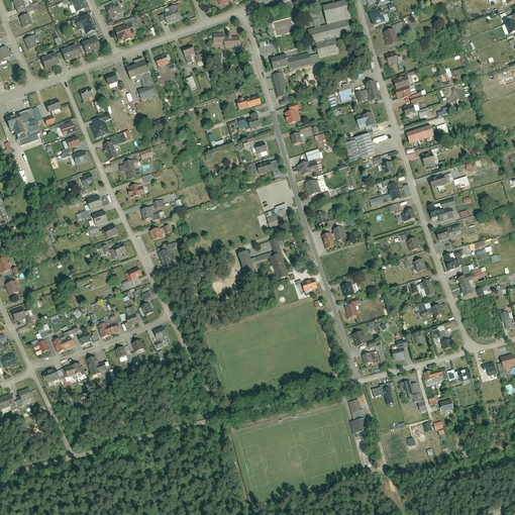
[(84,7),(81,0),(72,0),(70,1),(75,11),(84,7)]
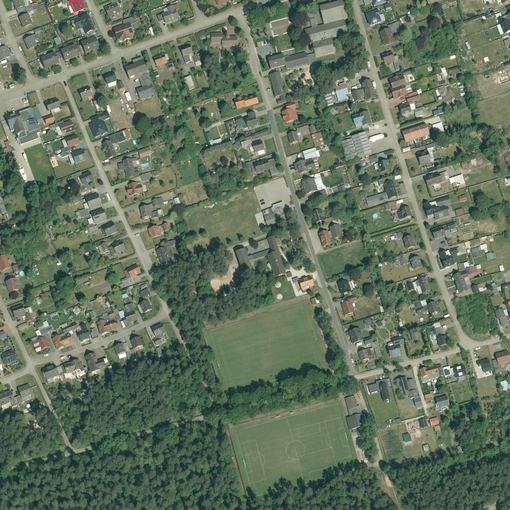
[(335,0),(316,5),(322,23),(344,17),(348,16),(344,0),(335,0)]
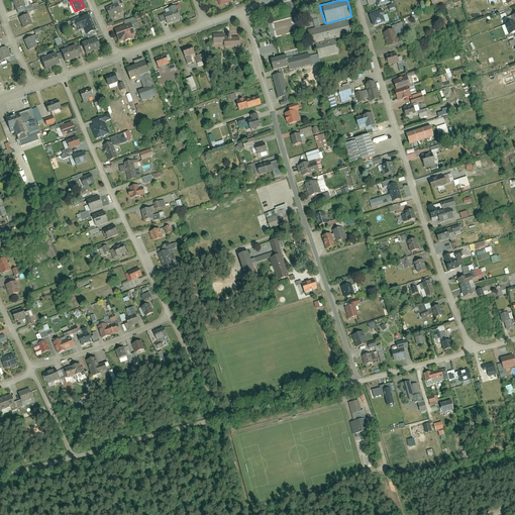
[(116,2),(104,7),(108,17),(120,12),(116,2)]
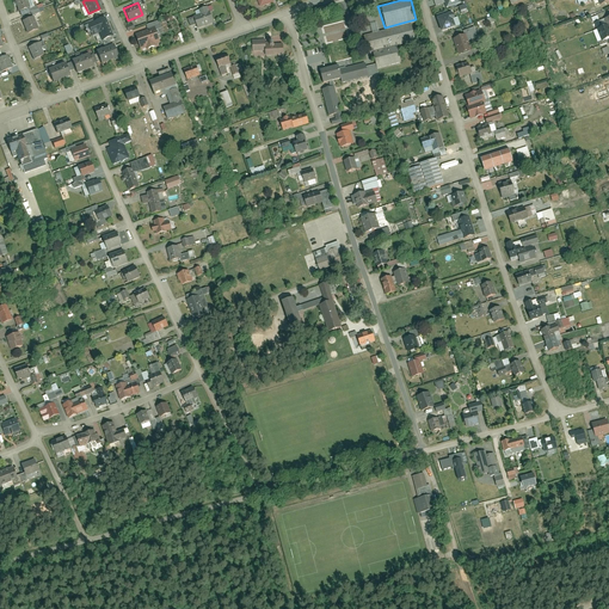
[(213,19),(207,4),(198,7),(200,10),(186,14),(189,23),(195,20),(197,25),(213,19)]
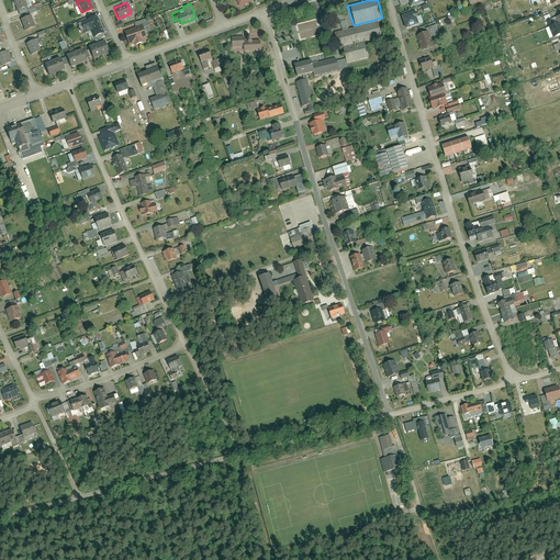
[(415,9),(402,14),(406,28),(418,22),(415,9)]
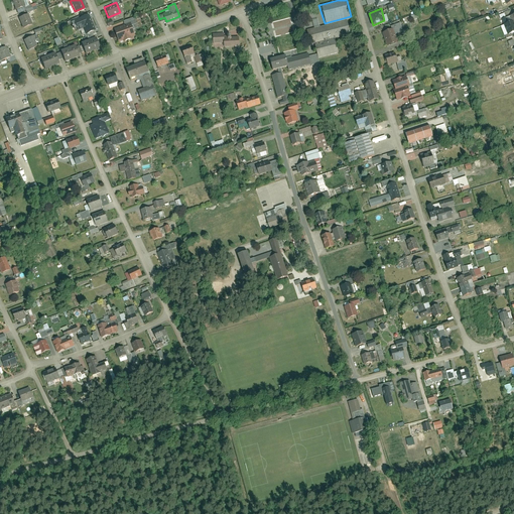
[(27,11),(18,15),(22,27),(31,23),(27,11)]
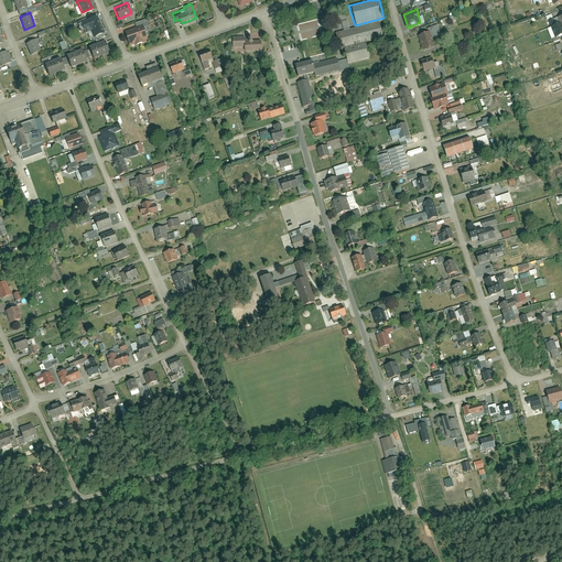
[(103,32),(95,14),(78,21),(83,31),(88,29),(92,36),(103,32)]
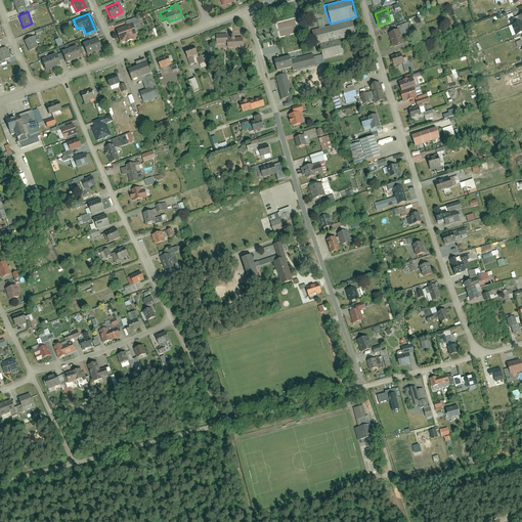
[(356,33),(352,17),(330,24),(310,29),(312,38),(314,44),(317,43),(319,53),(321,58),(344,52),(340,36),(356,33)]
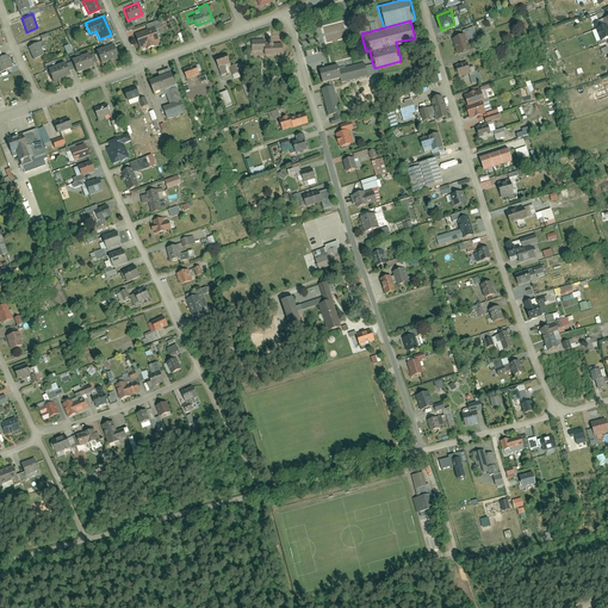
[(153,26),(134,33),(138,48),(144,47),(146,49),(155,45),(154,42),(159,41),(153,26)]
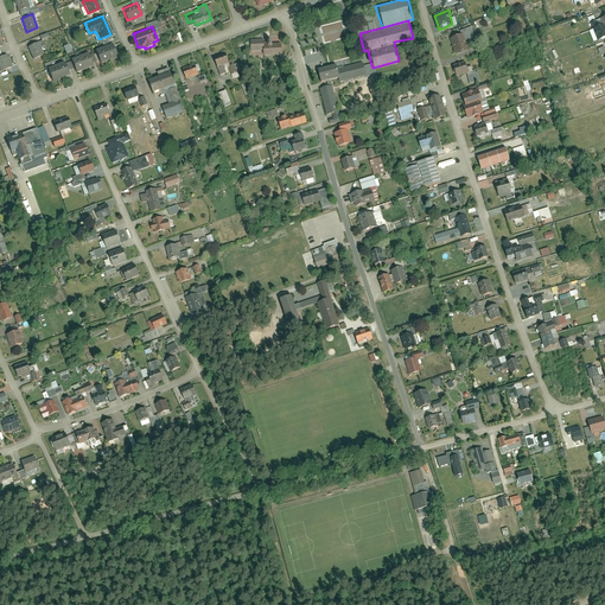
[(462,31),(450,36),(456,52),(467,48),(462,31)]
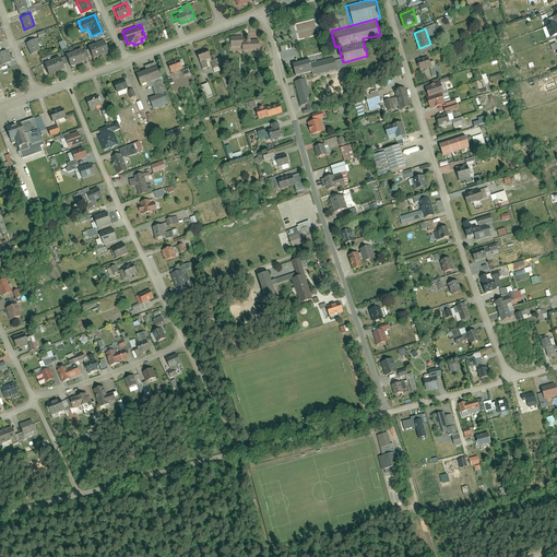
[(240,35),(228,35),(229,46),(241,45),(241,50),(257,49),(257,36),(240,37),(240,35)]
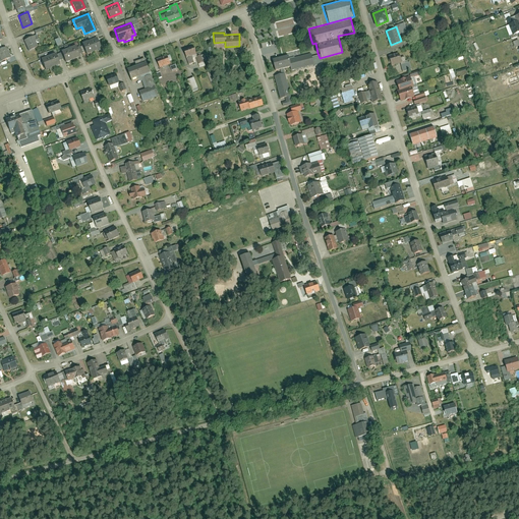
[(37,46),(32,35),(22,39),(26,50),(37,46)]
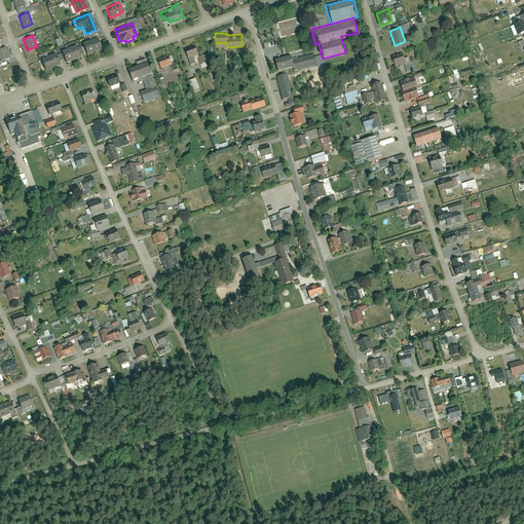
[(102,47),(97,35),(90,38),(95,50),(102,47)]
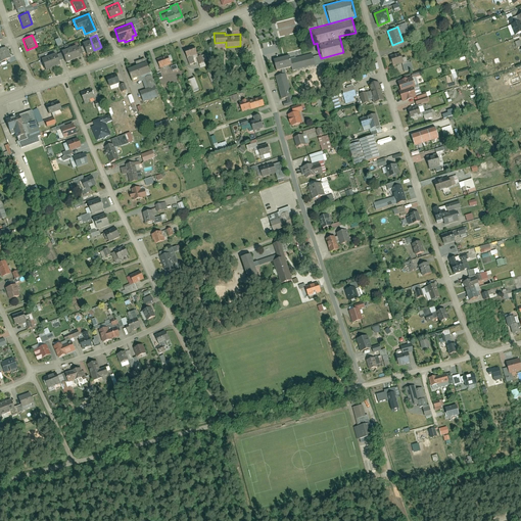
[(94,50),(90,38),(82,41),(86,52),(94,50)]
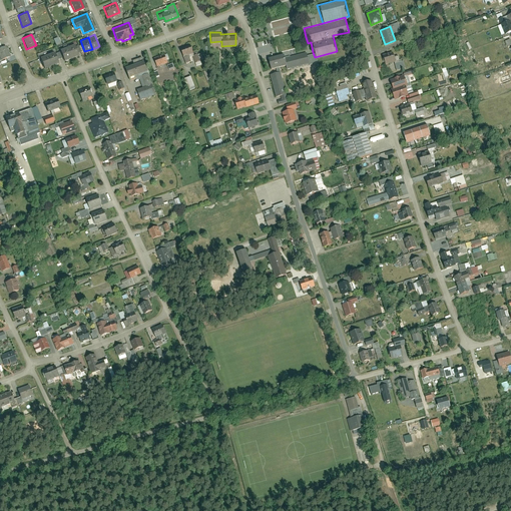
[(74,42),(67,45),(71,56),(78,54),(74,42)]
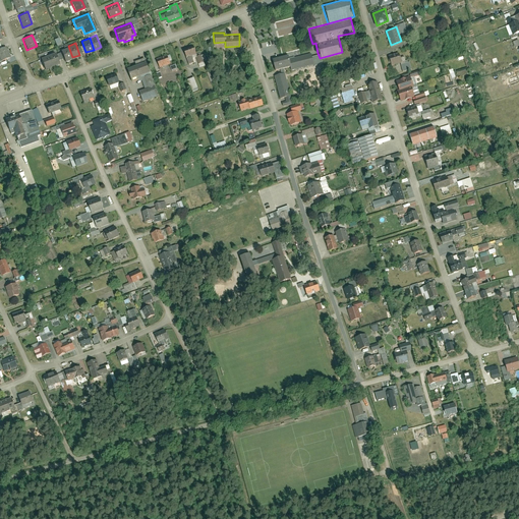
[(5,45),(0,46),(0,59),(9,55),(5,45)]
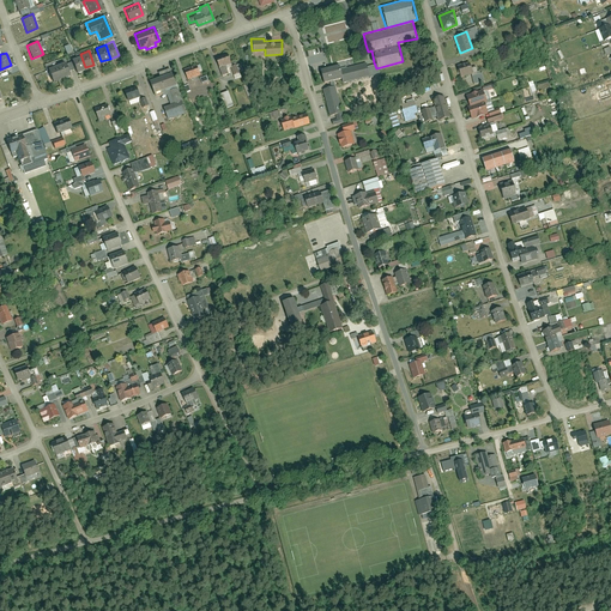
[(225,53),(213,56),(221,74),(225,72),(223,65),(229,62),(225,53)]
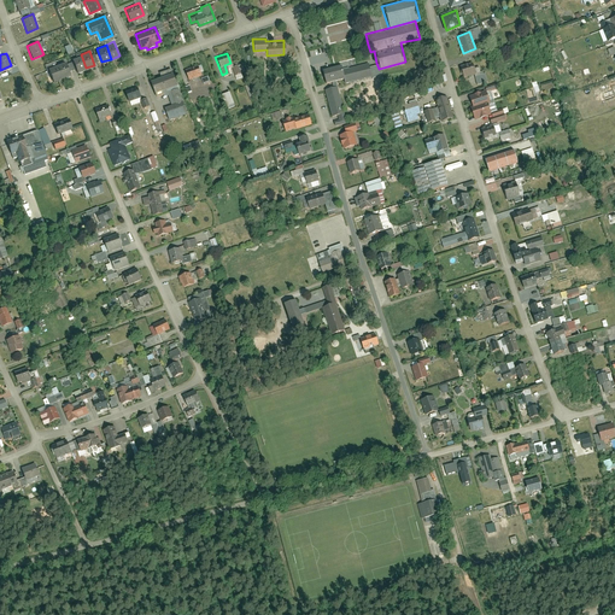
[(86,68),(81,54),(71,58),(76,72),(86,68)]
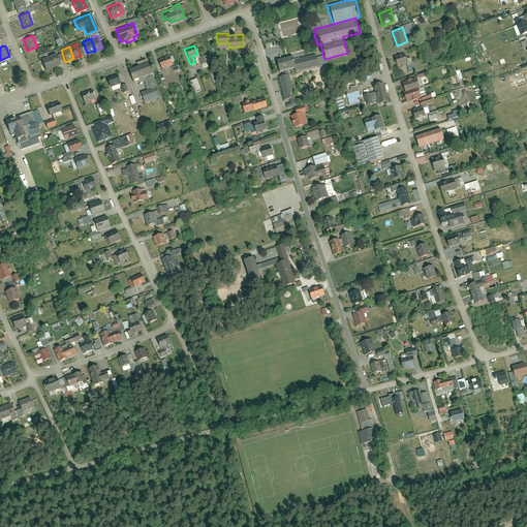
[(61,63),(57,52),(49,55),(53,66),(61,63)]
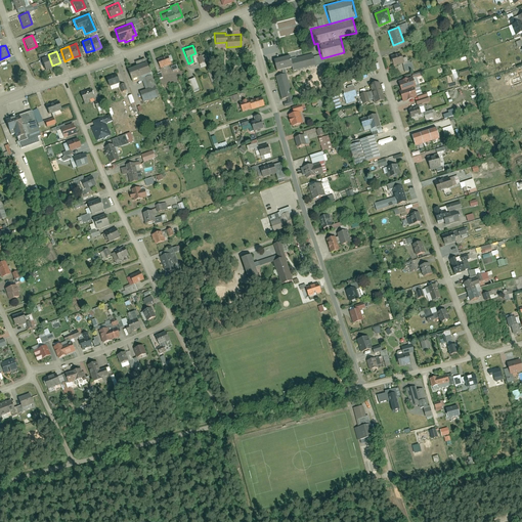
[(312,51),(288,57),(290,67),(291,70),(316,64),(313,54),(312,51)]
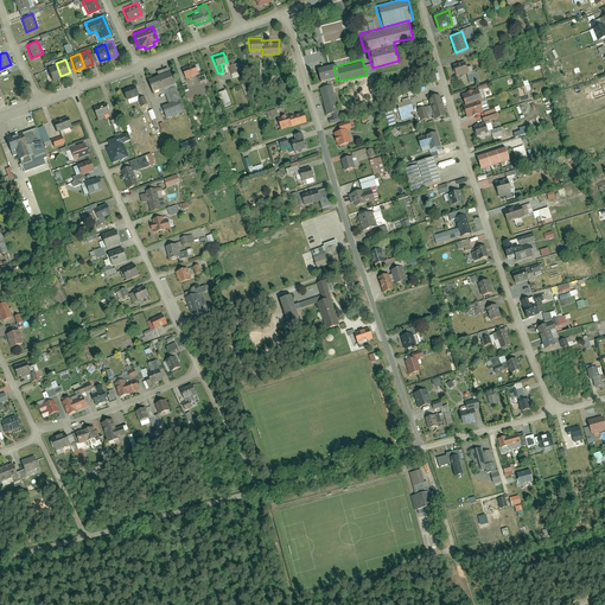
[(464,59),(452,63),(456,75),(467,71),(464,59)]
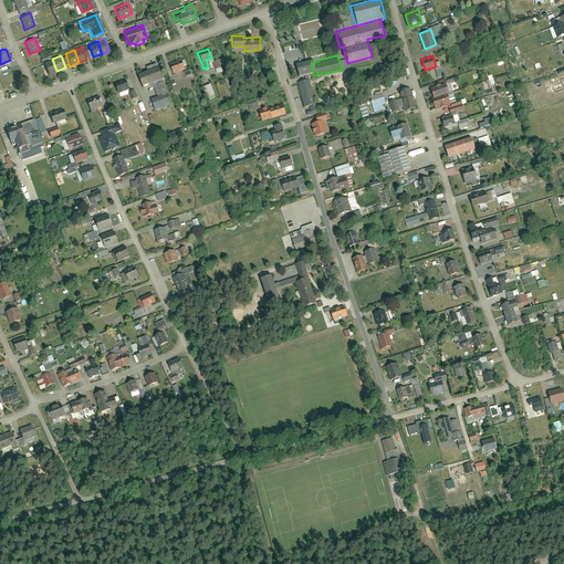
[(220,58),(211,60),(215,71),(220,69),(219,64),(222,63),(220,58)]
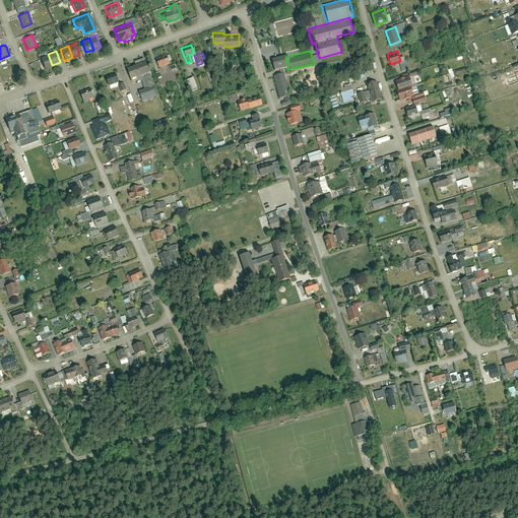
[(317,53),(311,54),(314,64),(320,62),(319,58),(317,53)]
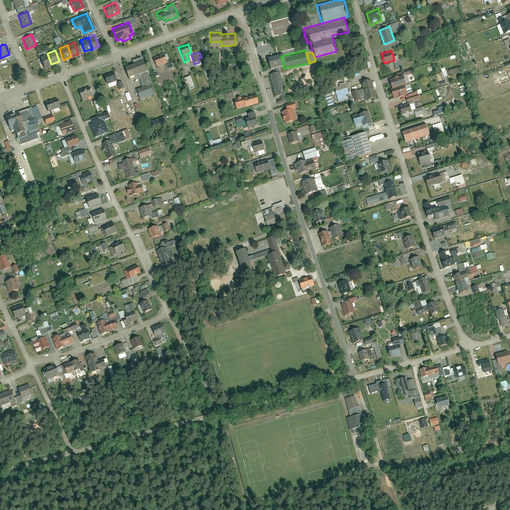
[(51,64),(47,53),(40,56),(45,67),(51,64)]
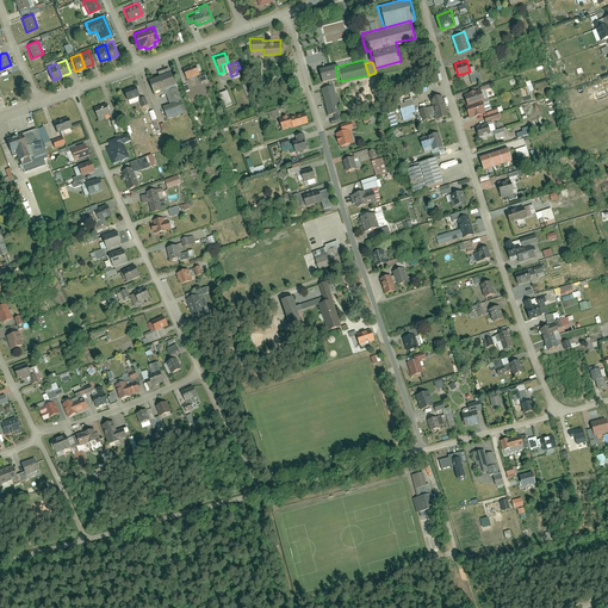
[(198,73),(193,63),(181,68),(185,78),(198,73)]
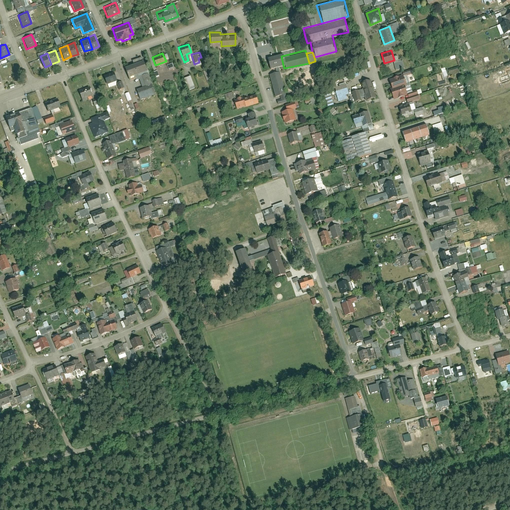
[(281,56),(281,53),(265,57),(268,68),(274,67),(274,71),(278,71),(277,66),(283,65),(281,56)]
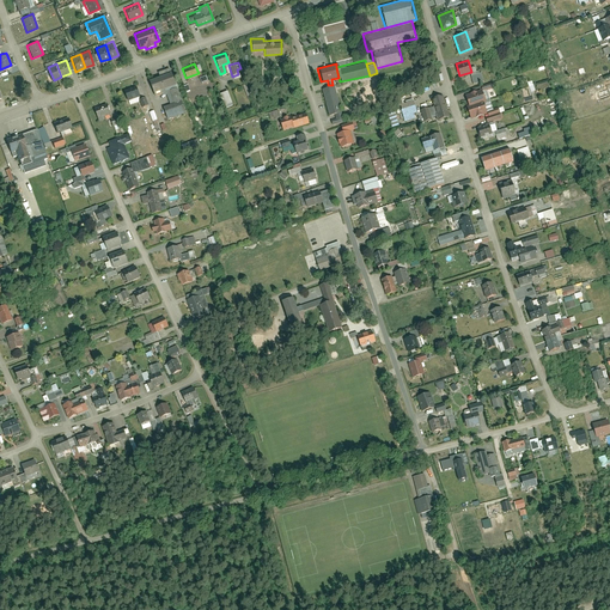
[(470,81),(481,79),(480,71),(469,73),(470,81)]
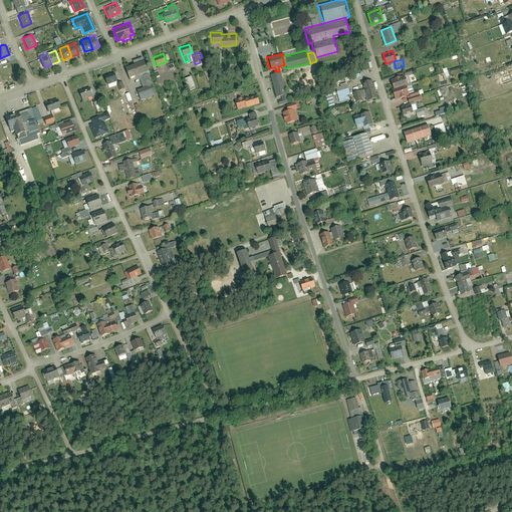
[(144,61),(124,68),(129,79),(140,75),(144,86),(136,89),(140,99),(156,93),(144,61)]
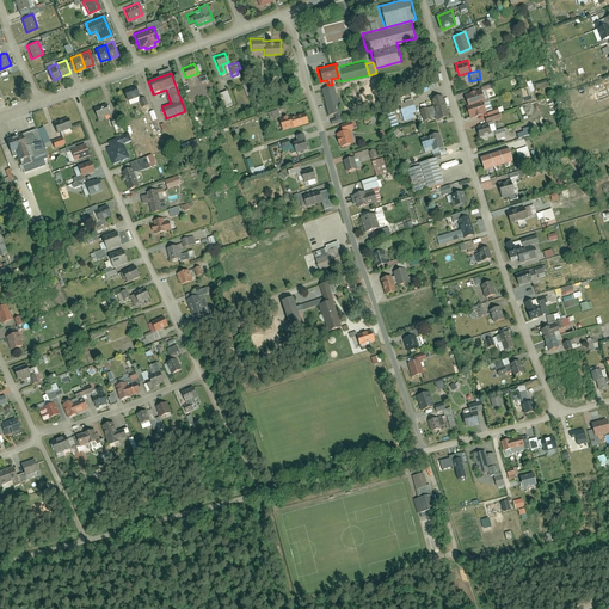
[(327,85),(319,87),(326,114),(332,112),(333,117),(328,118),(330,123),(340,120),(332,85),(327,85)]
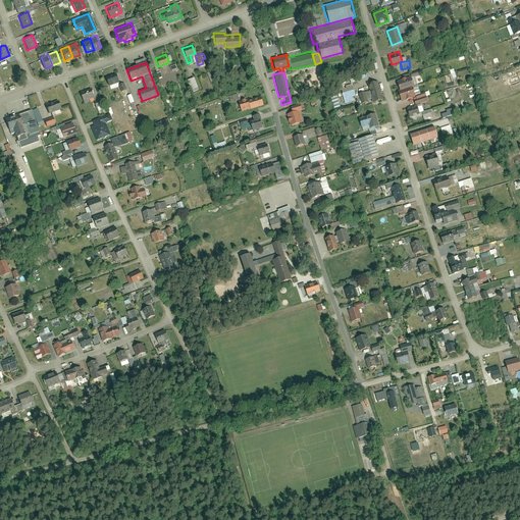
[(114,73),(104,76),(108,86),(117,82),(114,73)]
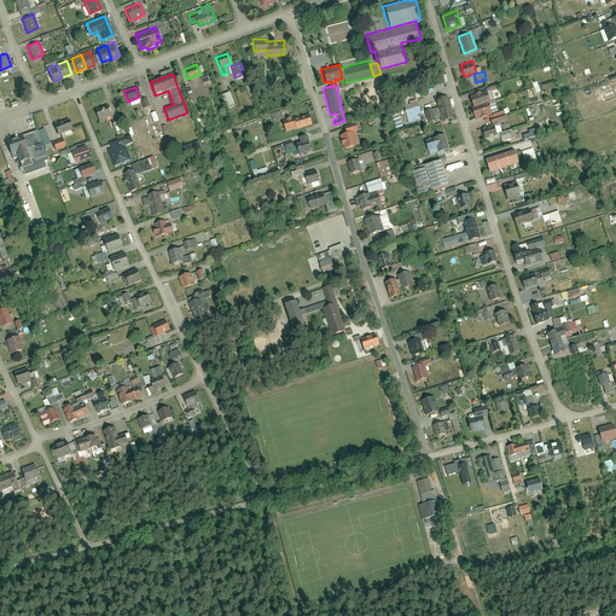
[(486,88),(470,93),(474,105),(490,100),(486,88)]
